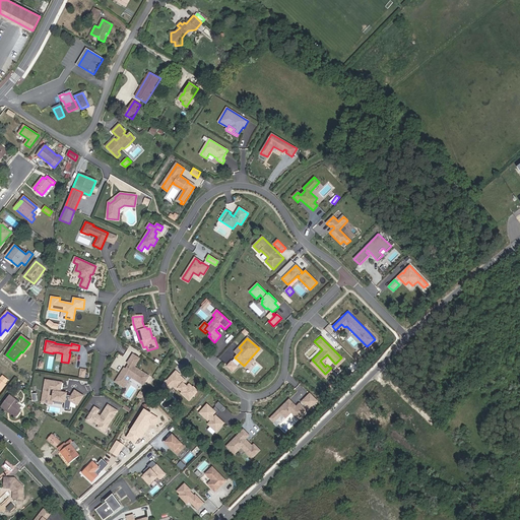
[(15,362),(22,352),(21,351),(13,361),(15,362)]
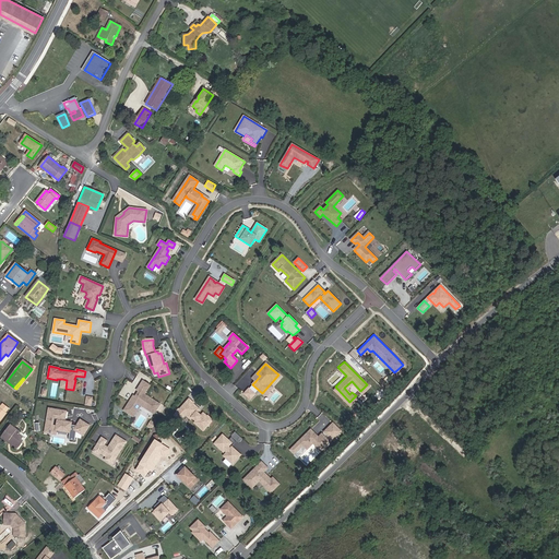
[(131,401),(125,411),(134,416),(141,404),(146,408),(150,403),(154,405),(152,408),(156,411),(161,404),(145,394),(149,389),(141,384),(138,390),(140,391),(137,396),(132,402),(131,401)]
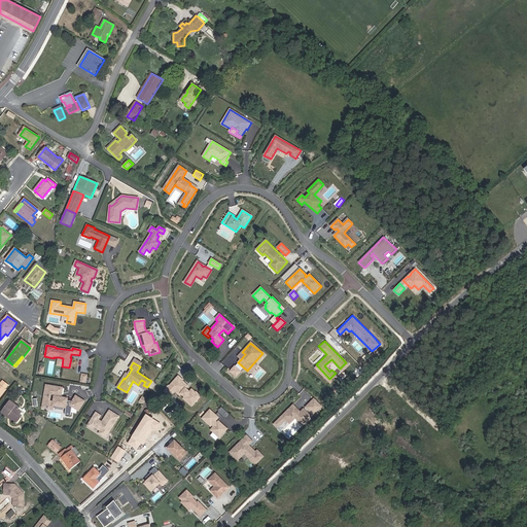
[(256,364),(254,362),(247,371),(249,373),(256,364)]
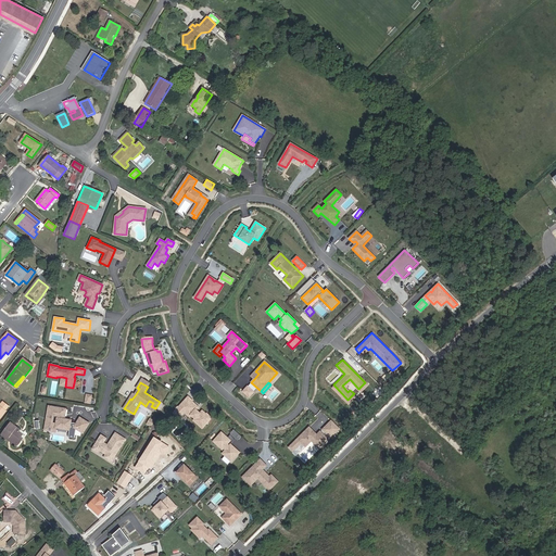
[(254,391),(248,387),(243,392),(249,397),(254,391)]
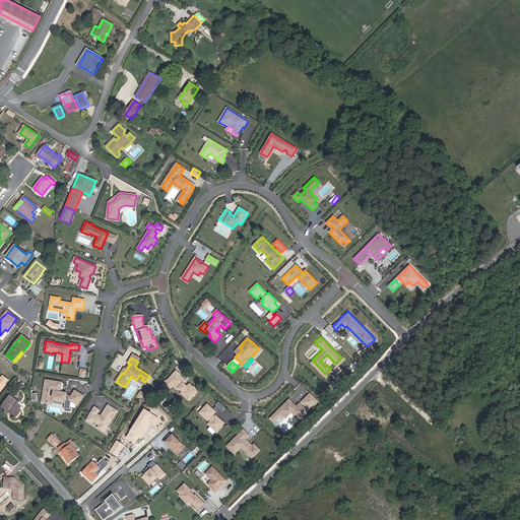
[(163,386),(168,391),(173,386),(177,390),(179,388),(182,392),(181,393),(189,400),(197,391),(193,387),(192,388),(189,385),(187,387),(183,384),(185,381),(179,376),(180,375),(176,372),(167,381),(166,380),(164,382),(165,383),(163,386)]
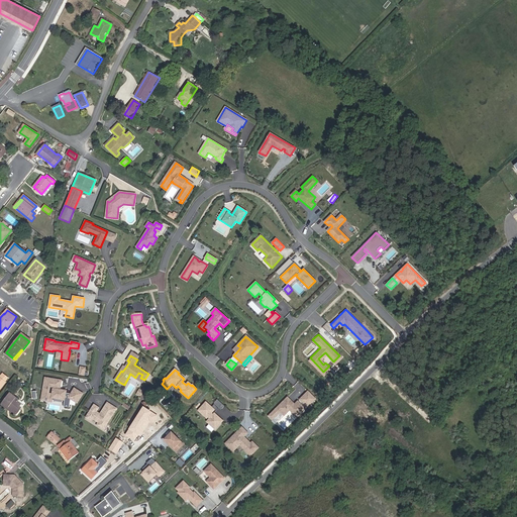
[(142,375),(138,373),(135,378),(143,382),(144,380),(140,378),(142,375)]
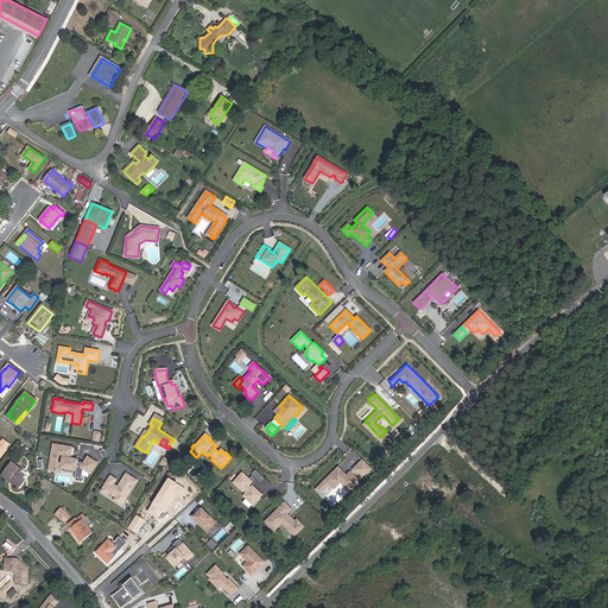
[(73,448),(54,444),(49,470),(61,473),(61,467),(76,469),(74,477),(81,479),(83,469),(90,474),(97,463),(87,457),(83,463),(77,462),(77,460),(70,458),(68,458),(69,453),(71,454),(73,448)]
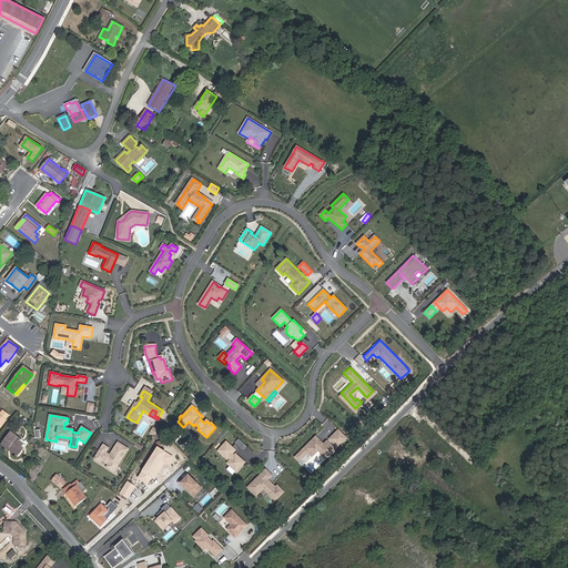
[(337,447),(346,438),(338,429),(330,439),(337,447)]
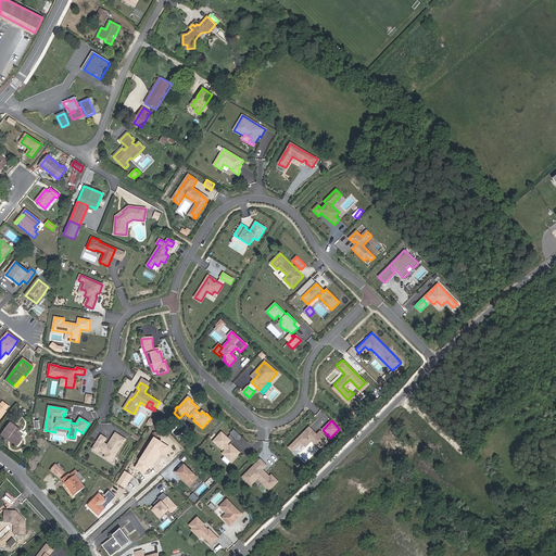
[(23,436),(19,432),(20,430),(10,422),(2,433),(12,440),(10,441),(17,446),(23,440),(21,438),(23,436)]
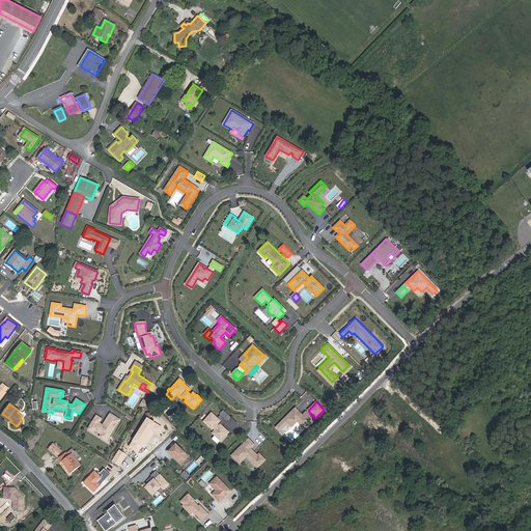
[(303,415),(296,408),(276,427),(279,431),(287,423),(291,426),(298,421),(305,428),(313,420),(306,412),(303,415)]
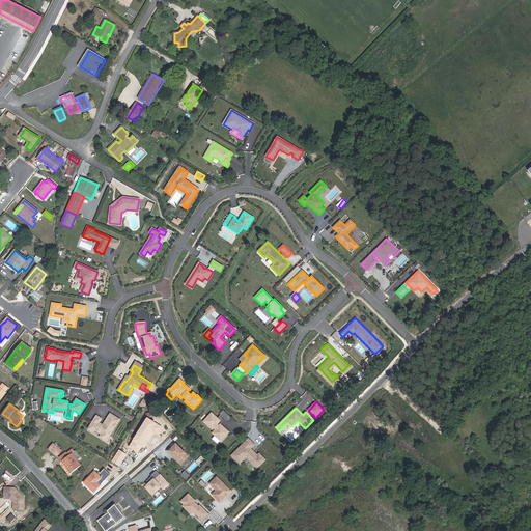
[(226,421),(230,417),(223,411),(220,415),(226,421)]
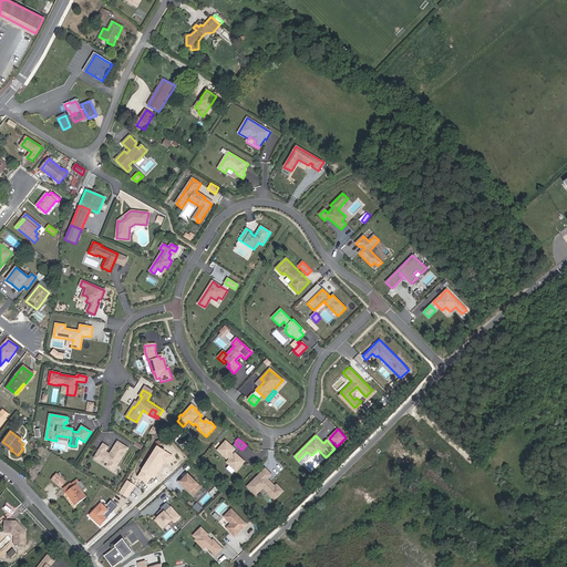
[(125,446),(119,442),(110,454),(112,456),(116,451),(121,454),(125,446)]
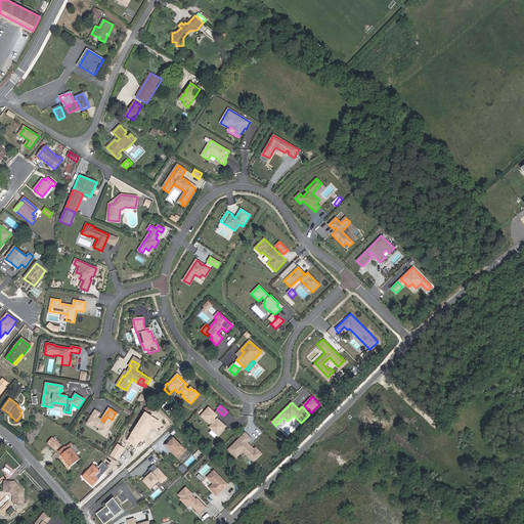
[(216,416),(208,408),(201,417),(209,424),(210,423),(212,425),(209,428),(217,435),(225,427),(217,420),(215,421),(213,419),(216,416)]
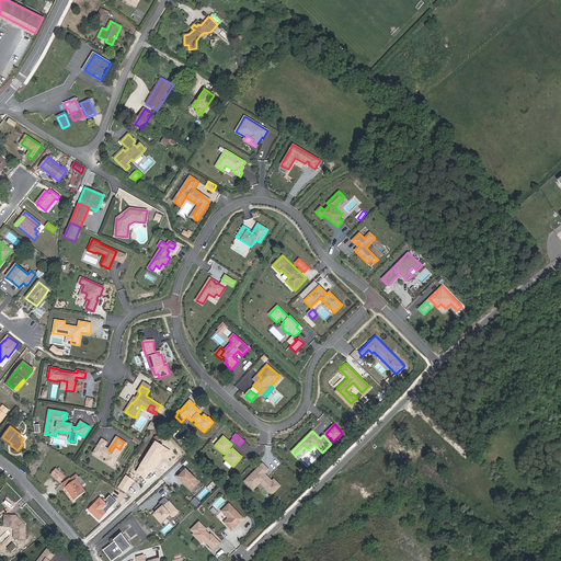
[(107,443),(103,439),(94,453),(99,456),(100,454),(107,458),(105,461),(112,466),(127,444),(124,442),(119,449),(115,446),(111,451),(109,449),(104,447),(107,443)]
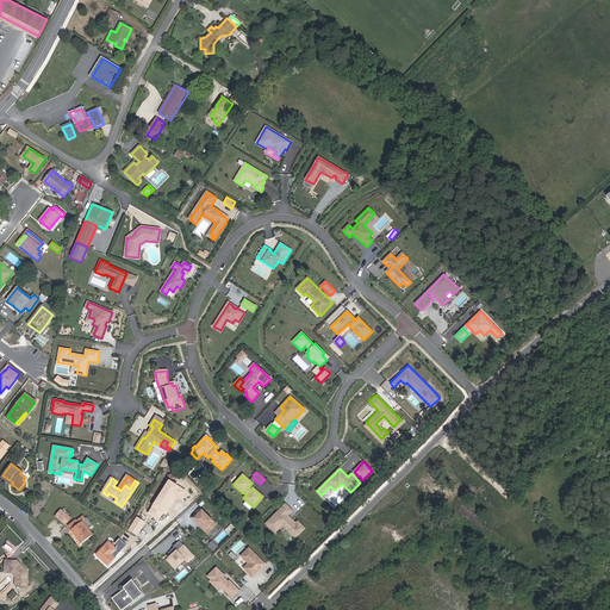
[(184,489),(180,487),(169,480),(149,512),(160,520),(163,514),(166,515),(178,498),(181,500),(187,491),(184,489)]
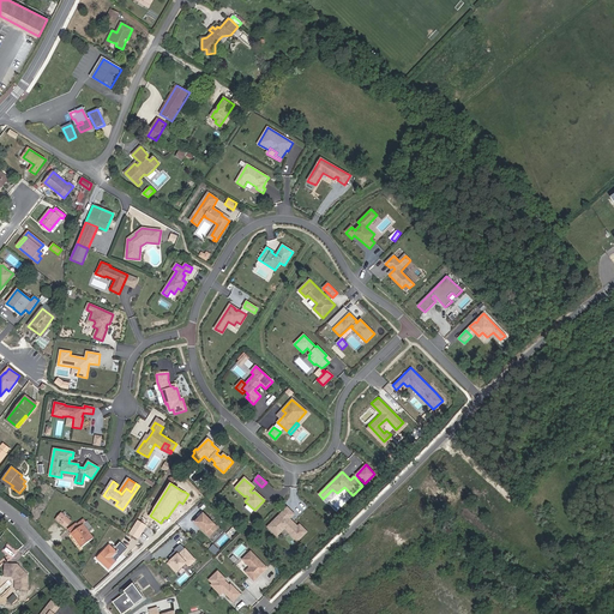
[(294,515),(287,507),(268,528),(274,533),(280,527),(283,530),(284,529),(298,541),(306,533),(299,525),(296,528),(288,519),(294,515)]
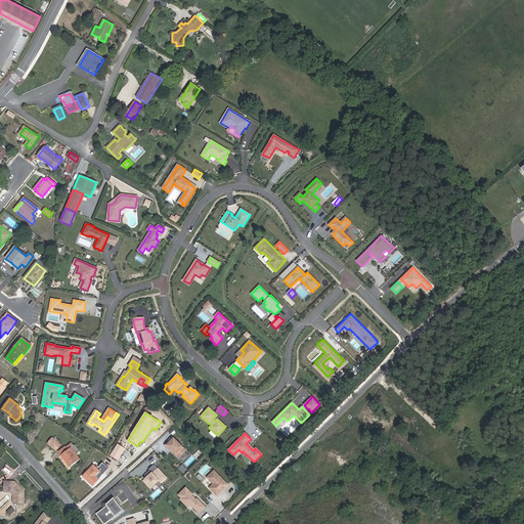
[(60,445),(52,438),(48,443),(56,450),(60,445)]
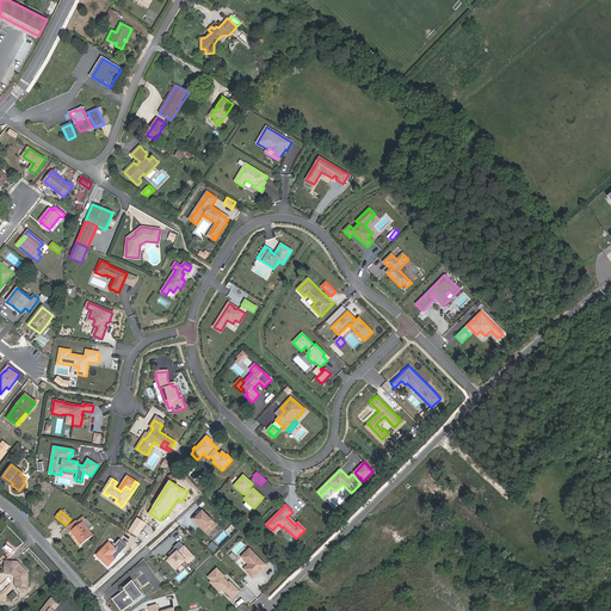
[(193,520),(208,534),(216,525),(202,512),(193,520)]
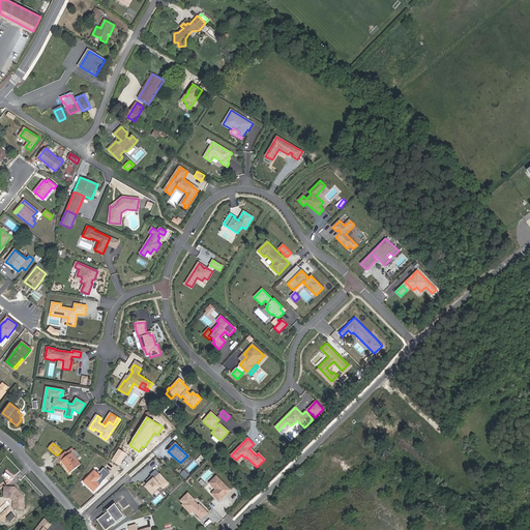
[(78,460),(71,452),(75,450),(72,448),(66,452),(68,455),(61,461),(70,472),(81,465),(78,460)]
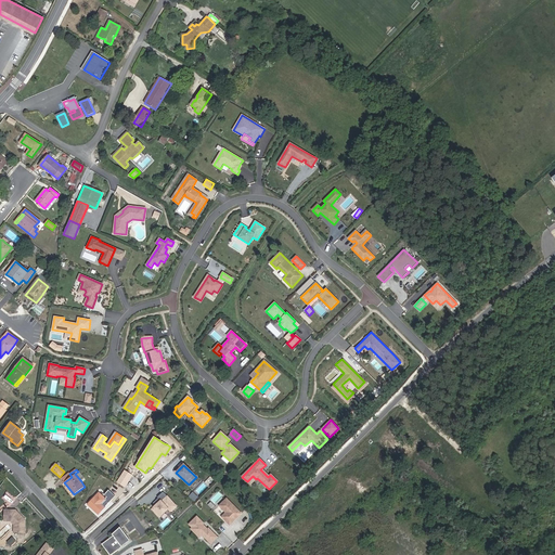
[(125,488),(132,475),(125,470),(117,483),(125,488)]
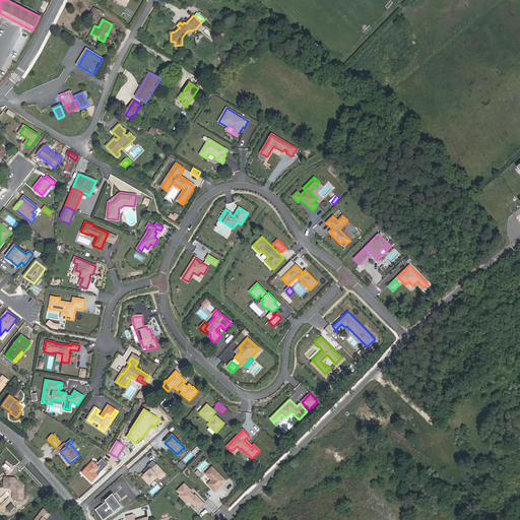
[(79,448),(74,442),(73,442),(70,444),(76,451),(79,448)]
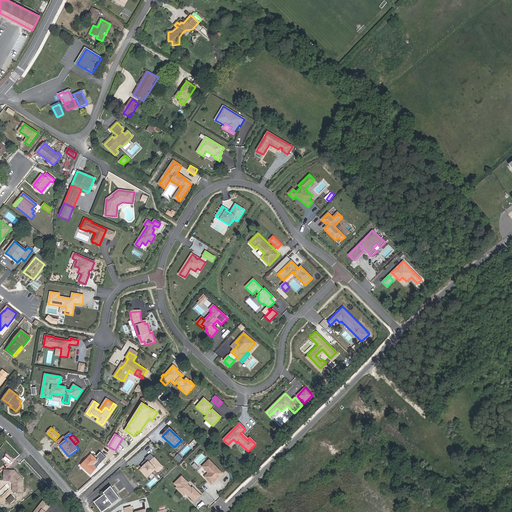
[(59,445),(66,440),(64,437),(57,442),(59,445)]
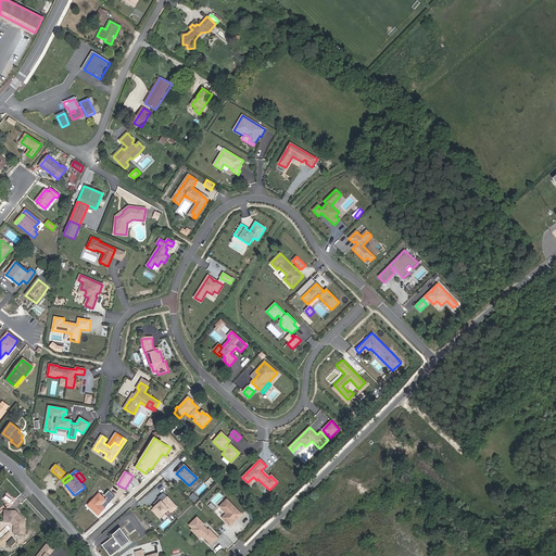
[(171,513),(176,507),(163,493),(158,498),(159,500),(156,502),(158,502),(154,505),(155,507),(152,510),(160,518),(168,510),(171,513)]
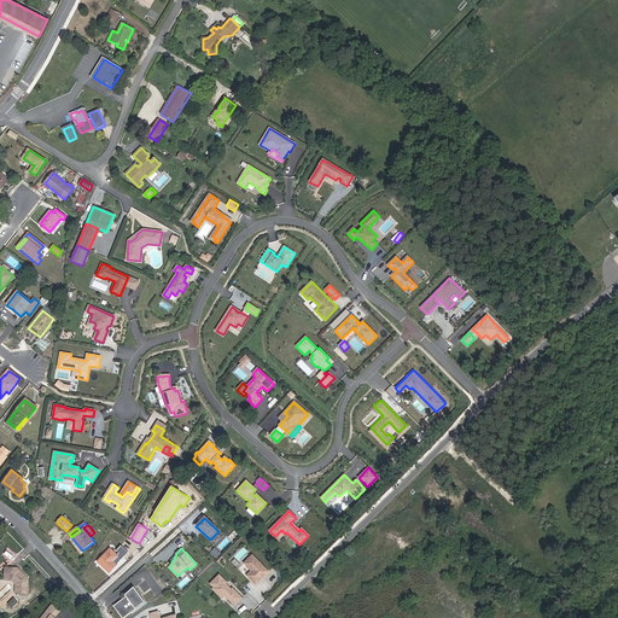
[(211,553),(217,558),(222,553),(215,548),(211,553)]
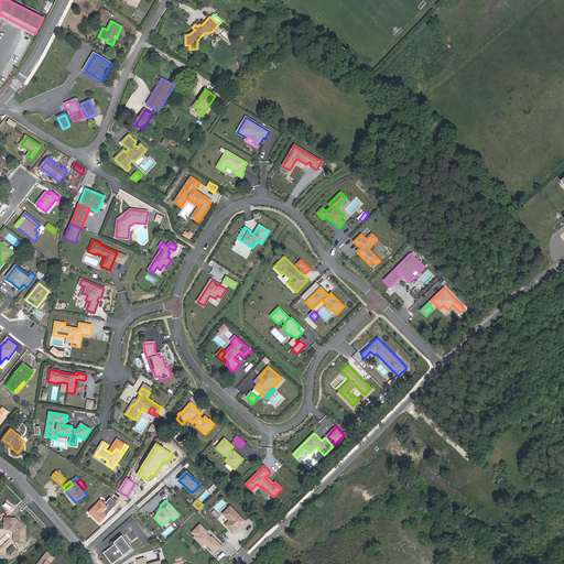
[(99,522),(110,511),(100,501),(89,513),(99,522)]
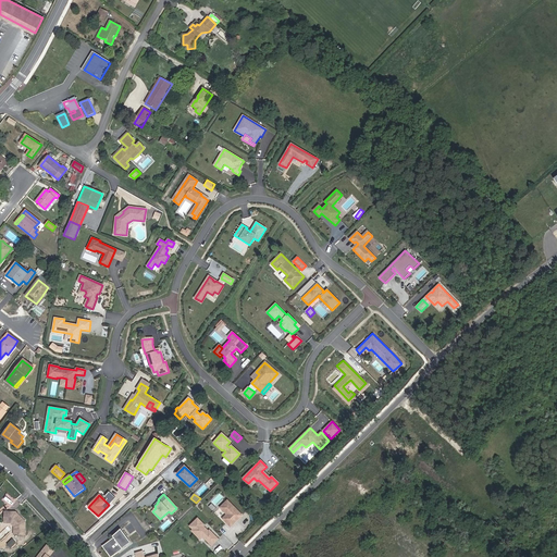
[(242,515),(227,500),(220,507),(226,515),(222,519),(231,527),(242,515)]
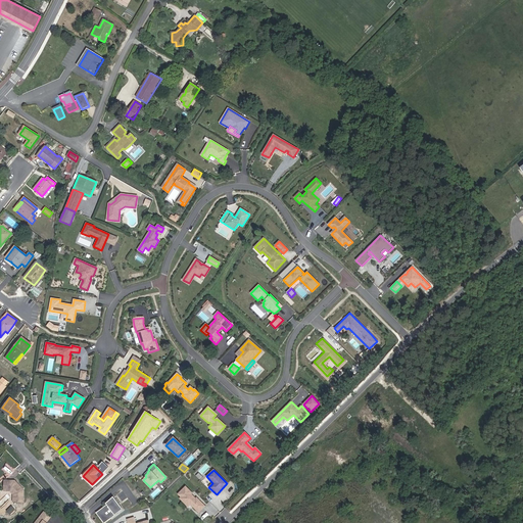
[(24,502),(24,490),(14,481),(13,482),(11,482),(10,481),(5,481),(4,490),(10,490),(13,494),(13,502),(24,502)]
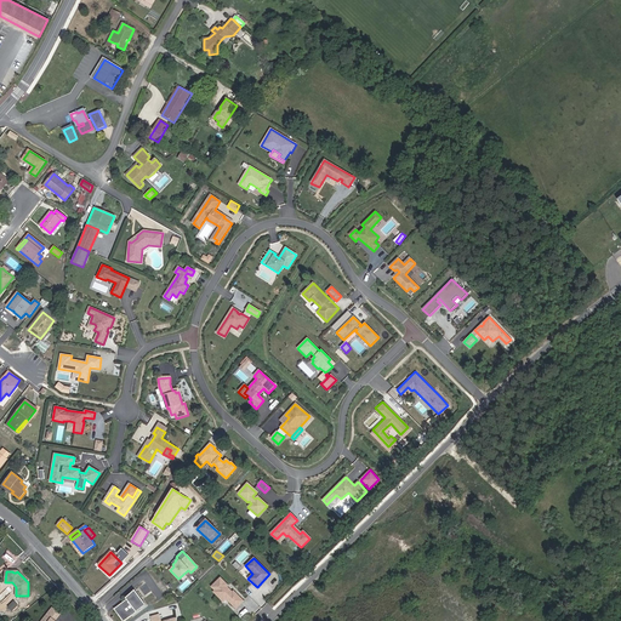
[(228,586),(221,579),(211,587),(215,591),(214,592),(223,602),(227,599),(235,609),(243,602),(234,592),(233,593),(232,593),(231,592),(231,591),(227,587),(228,586)]
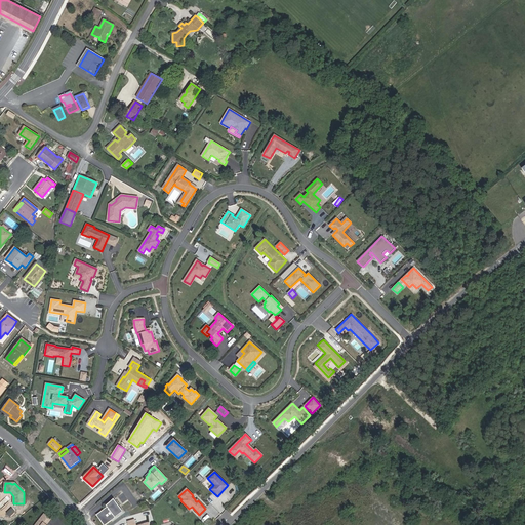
[(96,515),(103,524),(105,524),(123,512),(114,499),(106,506),(107,507),(96,515)]
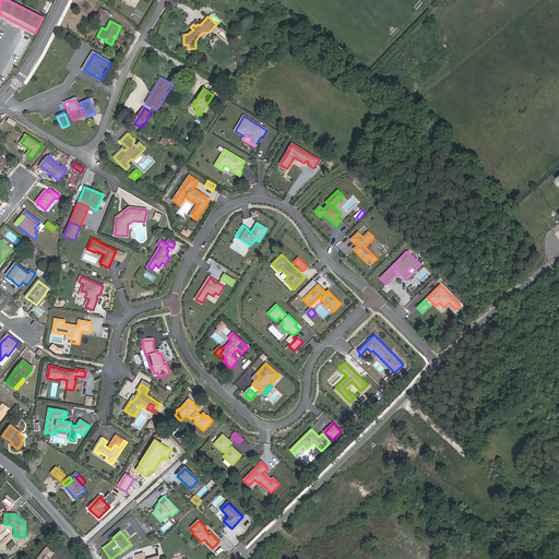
[(12,549),(16,544),(13,540),(8,546),(12,549)]
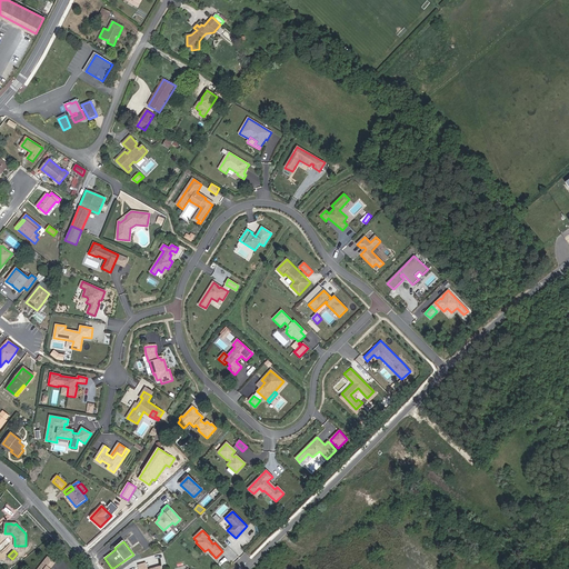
[(236,561),(242,568),(251,558),(245,552),(236,561)]
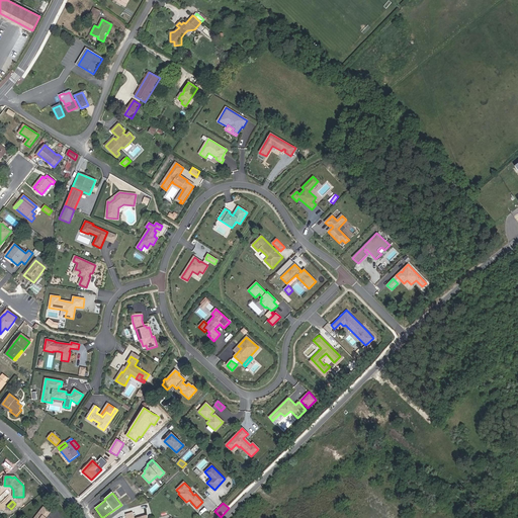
[(45,517),(50,512),(44,508),(34,517),(45,517)]
